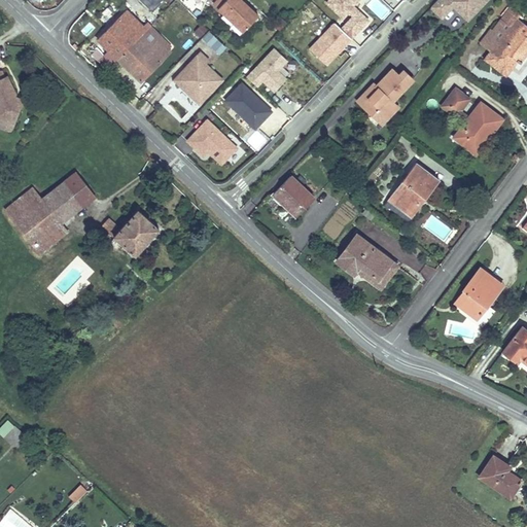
[(138,0),(151,13),(164,1),(162,0),(138,0)]
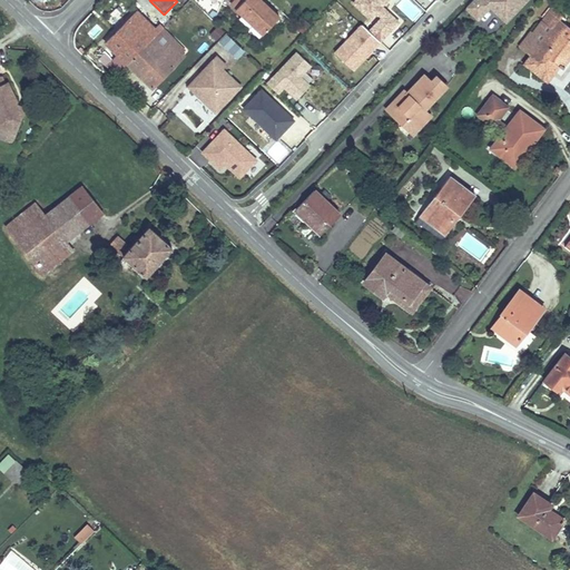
[(234,0),(231,5),(236,9),(244,0),(234,0)]
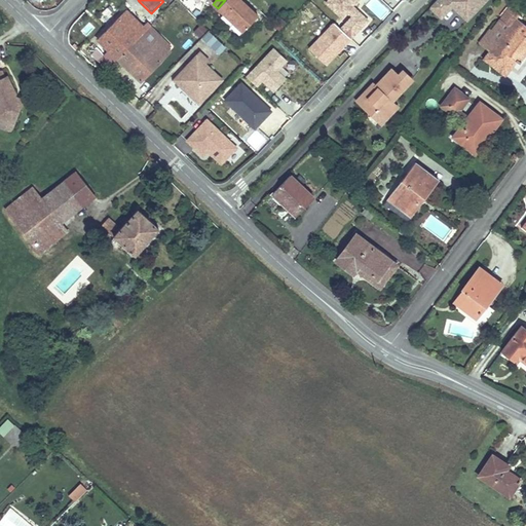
[(225,0),(218,8),(241,32),(257,15),(239,0),(225,0)]
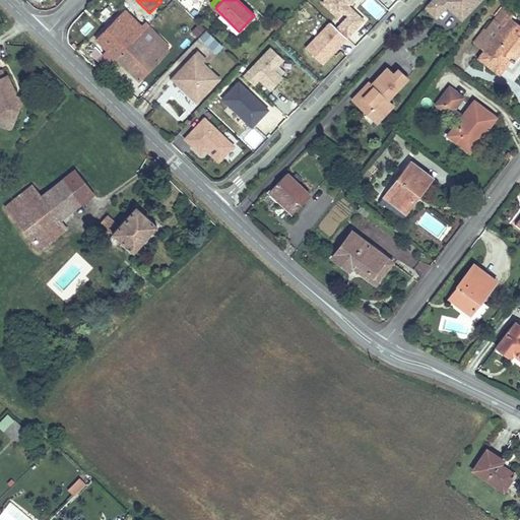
[(324,0),(323,2),(338,16),(343,11),(348,15),(337,28),(346,38),(364,19),(353,10),(352,11),(347,6),(353,0),(324,0)]
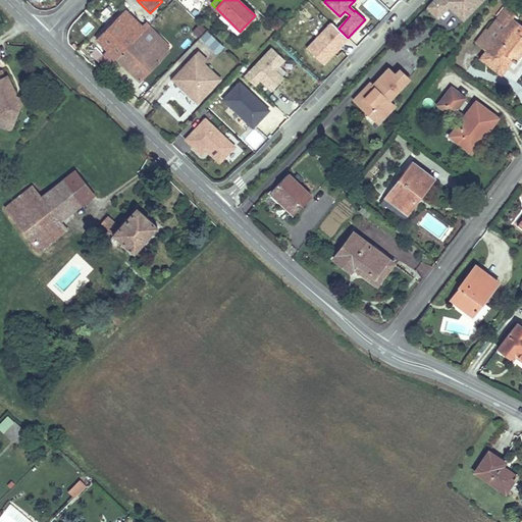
[(486,0),(432,0),(424,9),(437,21),(448,9),(464,24),(486,0)]
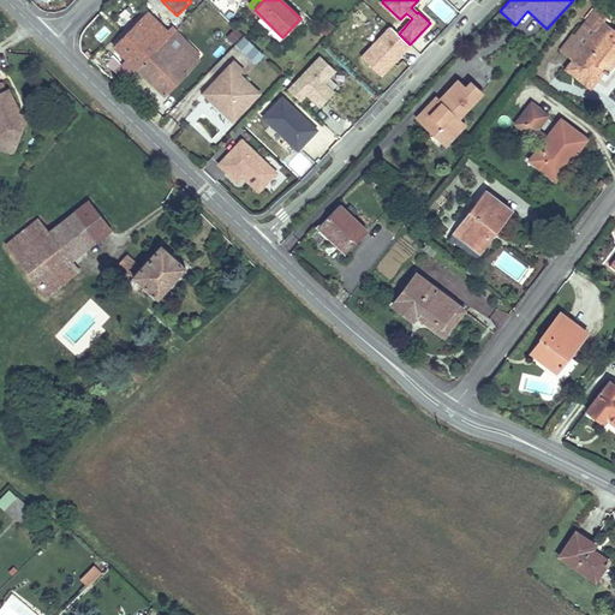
[(574,77),(589,89),(602,71),(599,70),(604,63),(607,65),(614,53),(614,30),(602,21),(605,15),(595,7),(573,36),(571,35),(560,51),(572,60),(581,69),(574,77)]
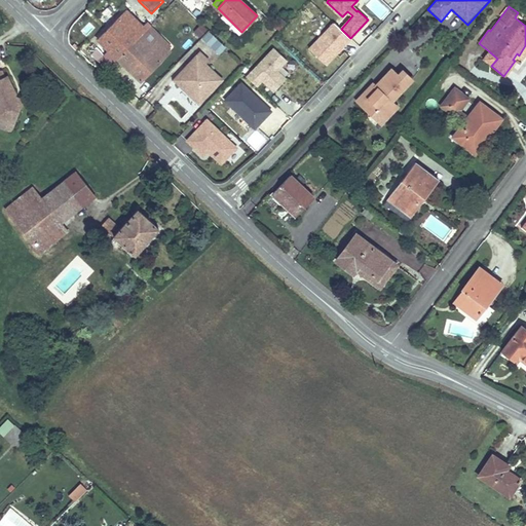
[(125,10),(117,19),(127,27),(136,20),(125,10)]
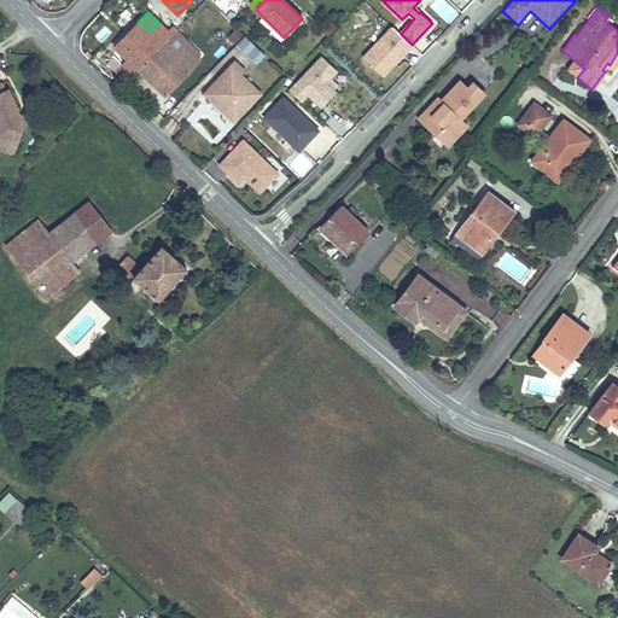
[(217,39),(232,23),(221,13),(207,29),(217,39)]
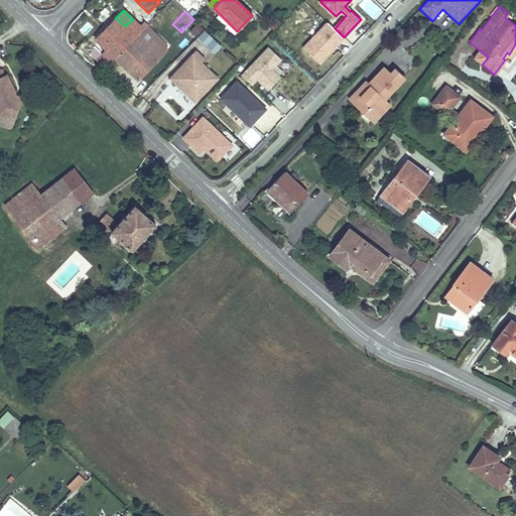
[(125,26),(115,18),(96,38),(137,80),(165,50),(163,49),(147,32),(150,29),(143,22),(139,25),(133,19),(125,26)]
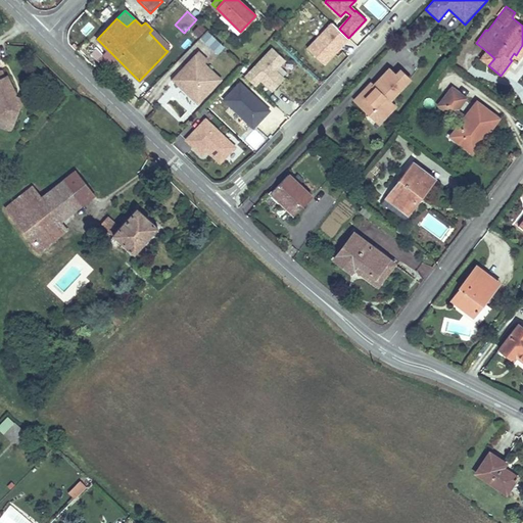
[(191,31),(198,37),(205,29),(198,22),(191,31)]
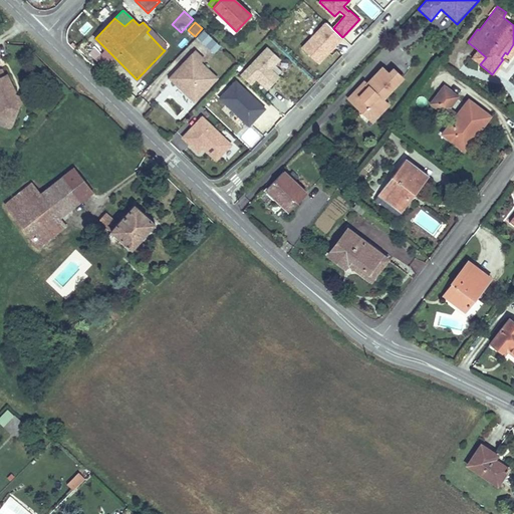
[(333,28),(326,22),(302,48),(318,63),(342,37),(333,28)]
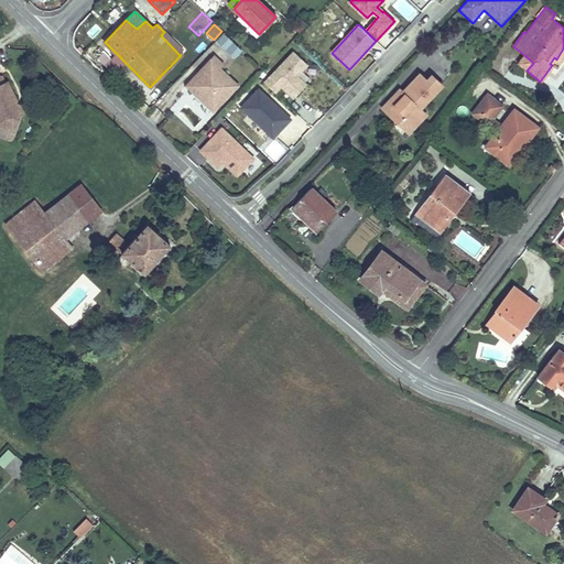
[(183,50),(164,32),(161,35),(179,54),(183,50)]
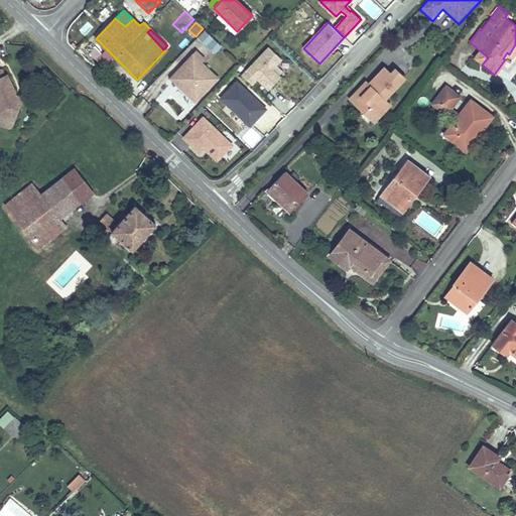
[(214,53),(221,45),(203,29),(197,36),(214,53)]
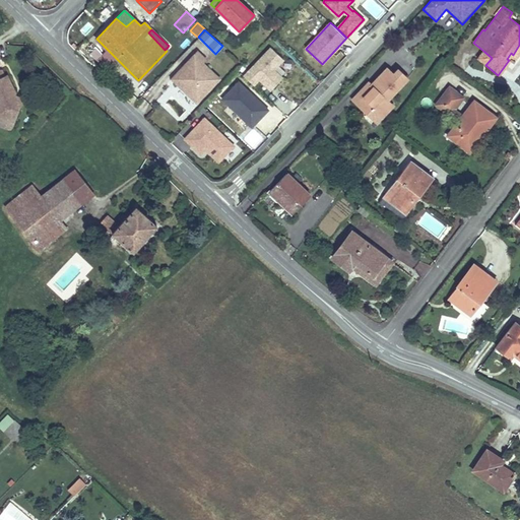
[(270,48),(244,75),(254,85),(259,79),(270,90),(282,78),(273,70),(283,60),(270,48)]
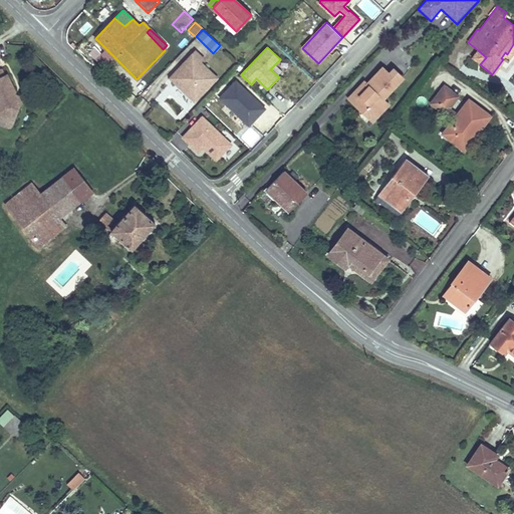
[(162,84),(187,108),(217,77),(201,61),(204,58),(195,50),(162,84)]
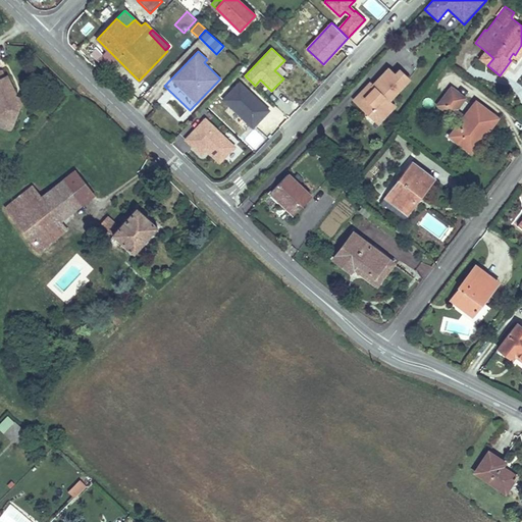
[(493,58),(485,51),(479,59),(487,65),(493,58)]
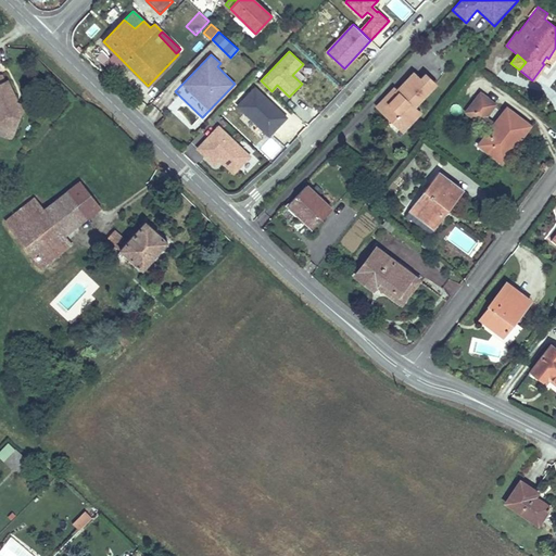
[(381,112),(392,122),(397,116),(407,125),(419,112),(413,106),(434,84),(424,74),(419,79),(413,73),(395,90),(393,89),(381,101),(387,105),(381,112)]
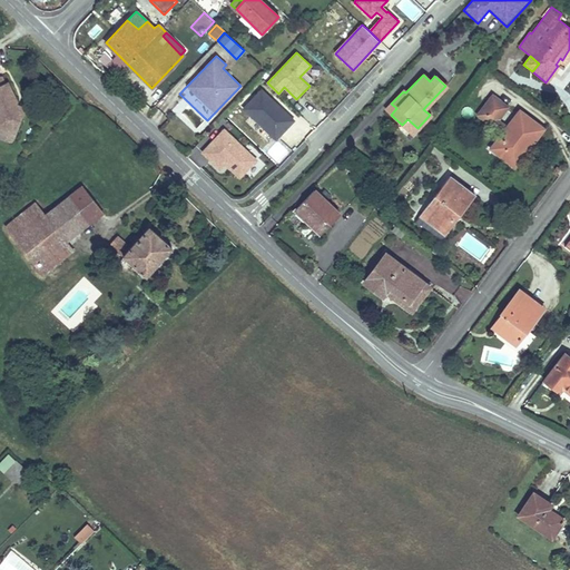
[(15,130),(18,120),(10,118),(15,106),(16,102),(7,84),(6,84),(1,87),(0,86),(0,137),(2,138),(7,128),(15,130)]
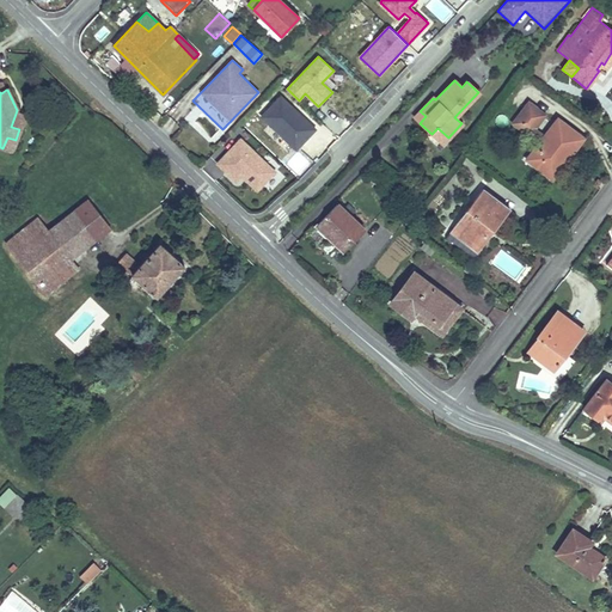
[(289,104),(281,96),(262,116),(297,150),(316,129),(299,114),(298,115),(288,106),(289,104)]
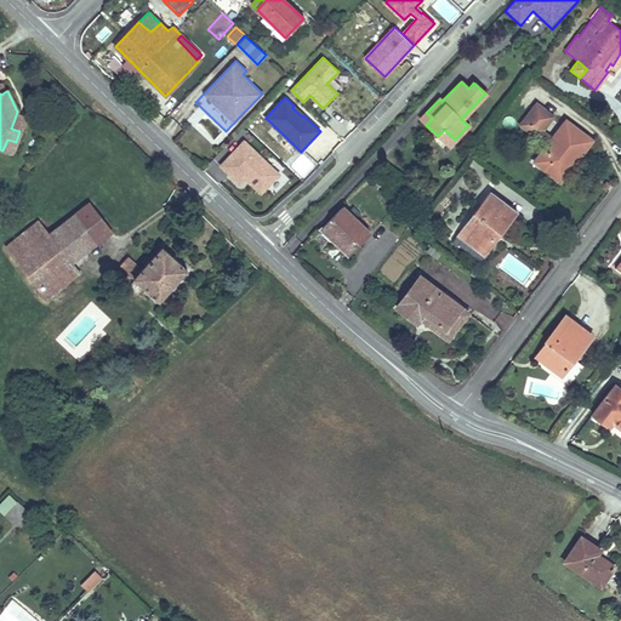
[(522,124),(537,136),(552,115),(537,104),(522,124)]
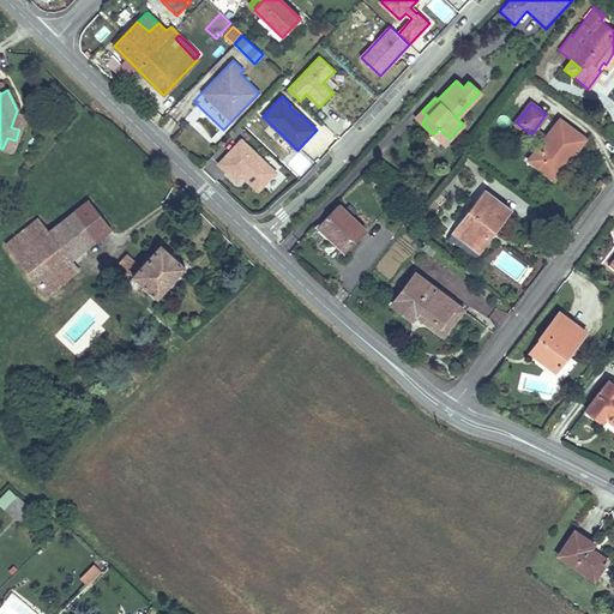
[(290,104),(289,107),(299,115),(300,114),(290,104)]
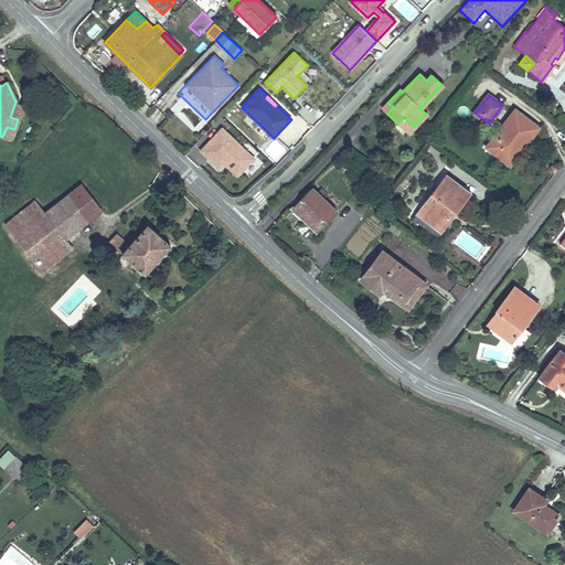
[(383,108),(387,114),(393,107),(387,103),(383,108)]
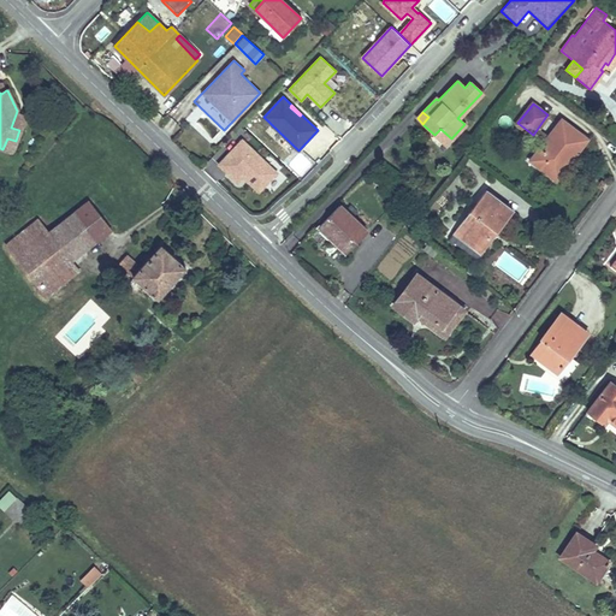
[(11,128),(19,130),(24,117),(16,114),(11,128)]
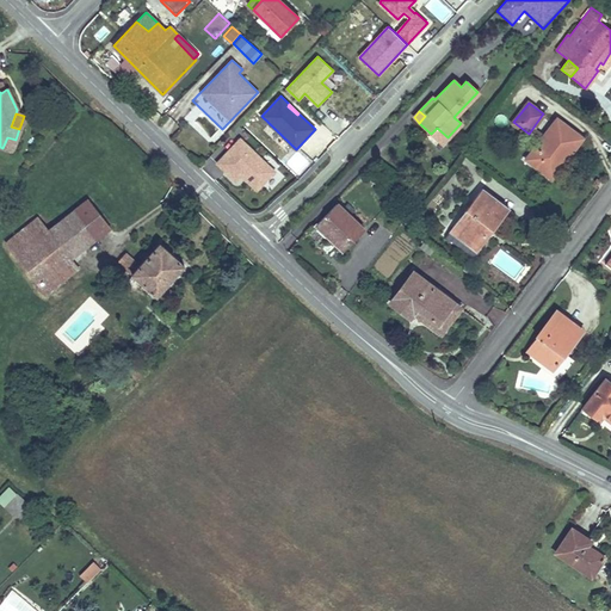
[(526,159),(548,174),(562,155),(567,158),(581,139),(557,119),(526,159)]
